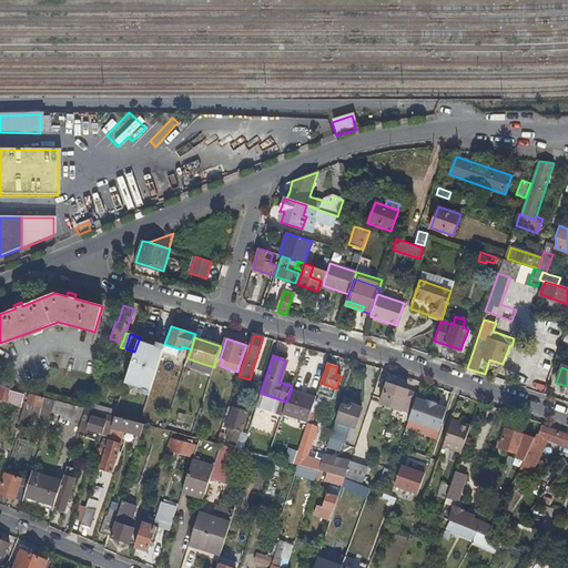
[(407,392),(386,384),(379,404),(401,412),(398,419),(407,423),(408,421),(411,415),(416,398),(417,395),(407,392)]
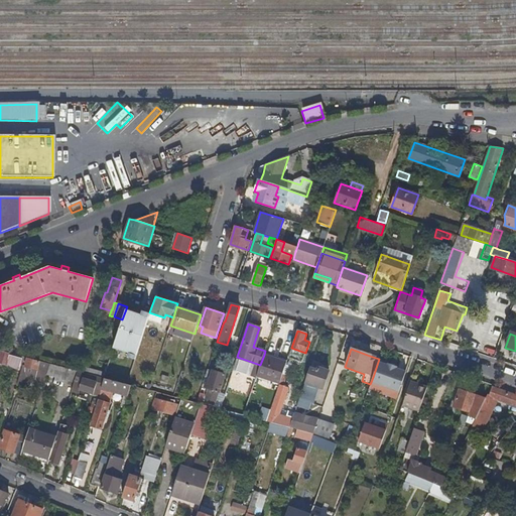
[(19,366),(20,364),(21,360),(9,356),(9,354),(1,352),(0,354),(0,363),(6,365),(6,362),(19,366)]
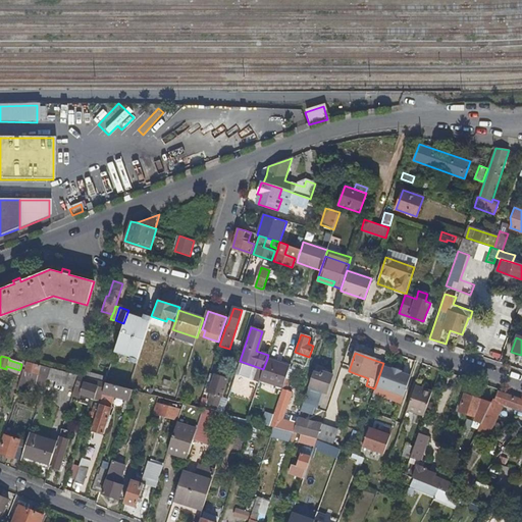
[(290,367),(267,359),(263,369),(260,380),(282,388),(283,384),(290,367)]
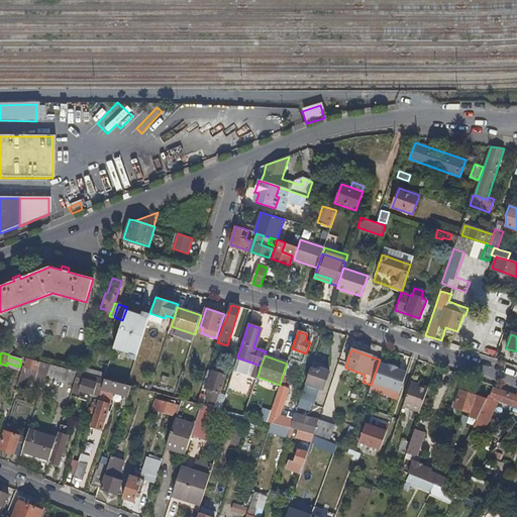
[(45,363),(27,358),(25,367),(22,366),(21,368),(17,383),(22,384),(25,383),(26,378),(43,383),(47,373),(49,364),(45,363)]
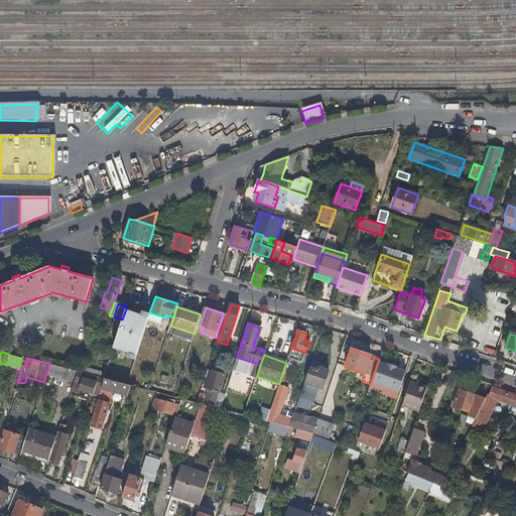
[(387,366),(378,362),(373,377),(371,382),(398,392),(405,372),(396,369),(397,367),(388,364),(387,366)]
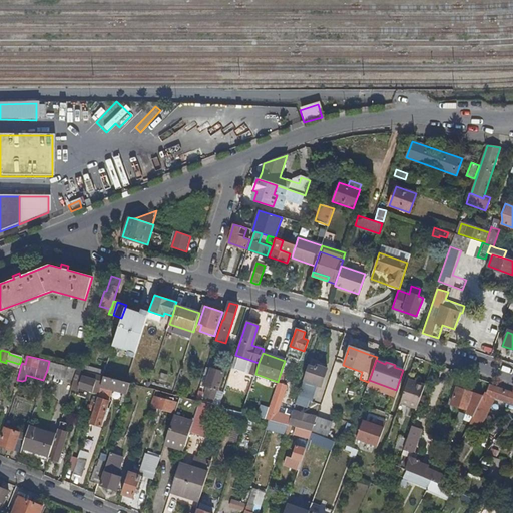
[(63,365),(49,361),(47,370),(60,374),(59,375),(67,377),(74,379),(77,369),(71,367),(63,365)]
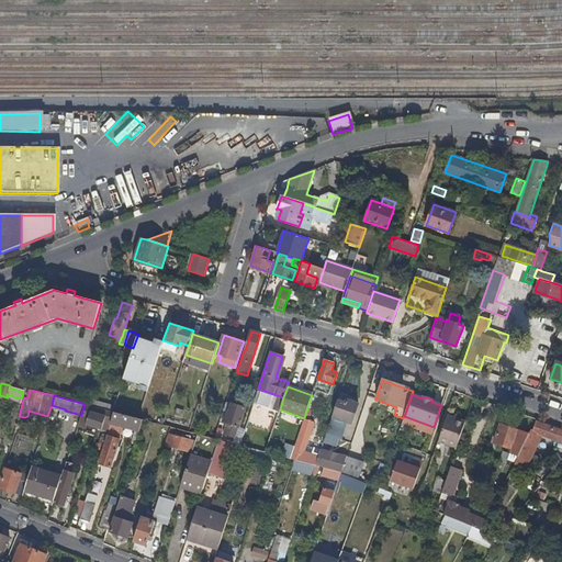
[(110,405),(89,400),(87,404),(109,411),(110,405)]
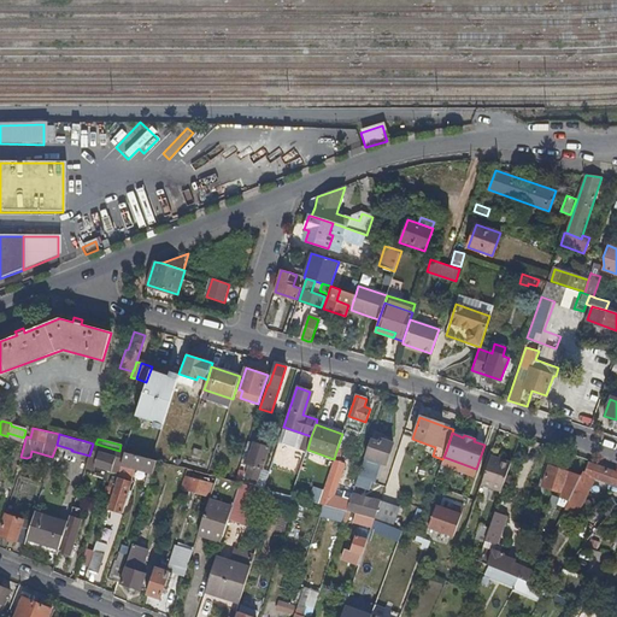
[(270,447),(248,440),(241,462),(250,464),(246,476),(258,480),(263,468),(270,447)]
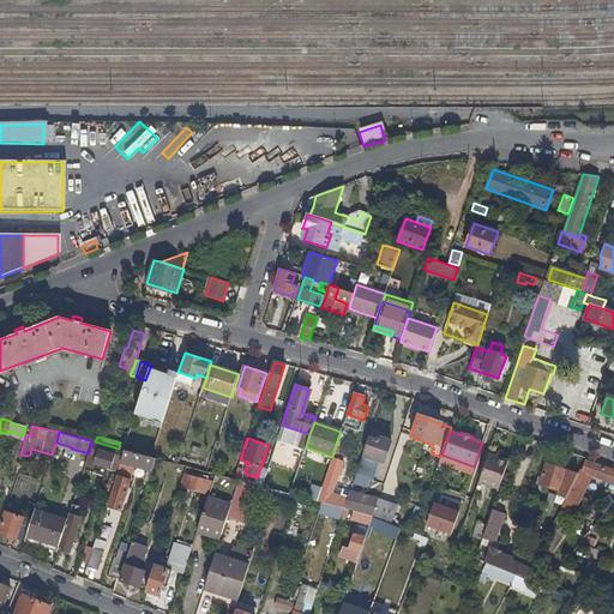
[(391,441),(379,438),(378,440),(369,438),(363,455),(375,459),(378,461),(385,463),(391,441)]
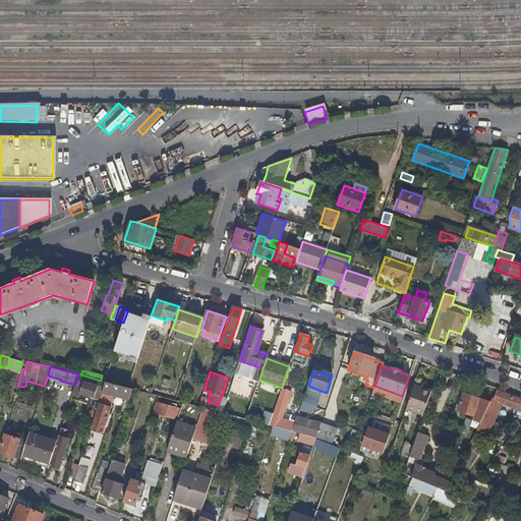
[(80,374),(78,374),(75,385),(72,394),(70,398),(77,400),(78,396),(99,403),(100,398),(101,395),(102,392),(105,382),(101,381),(80,374)]
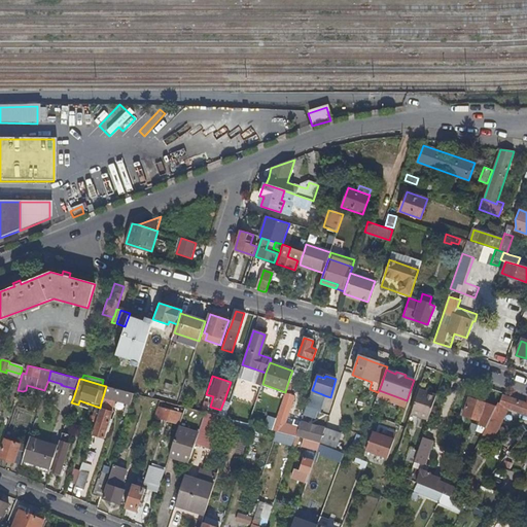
[(127,402),(130,403),(134,393),(129,392),(106,386),(103,396),(110,398),(127,402)]
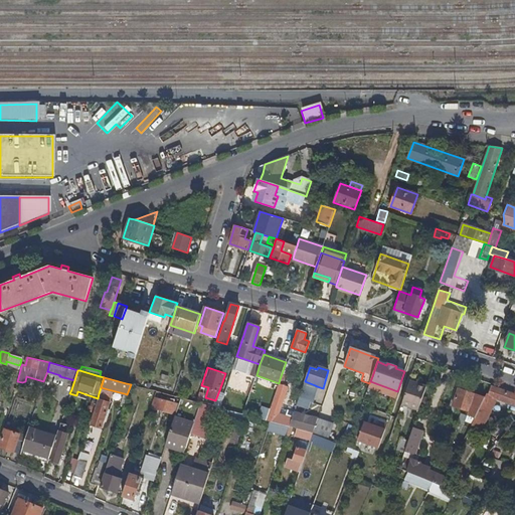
[(401,404),(418,410),(426,386),(409,380),(401,404)]
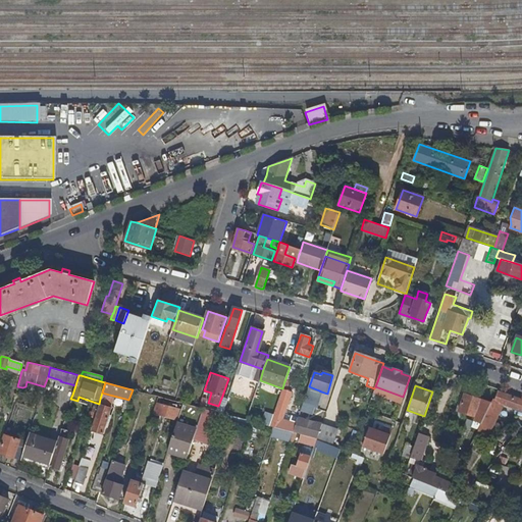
[(282,420),(284,414),(292,392),(282,388),(269,425),(274,426),(294,432),(297,424),(282,420)]
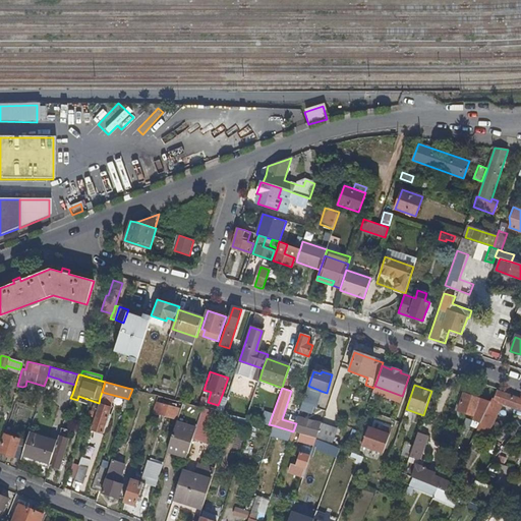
[(317,394),(307,390),(300,409),(310,413),(317,394)]
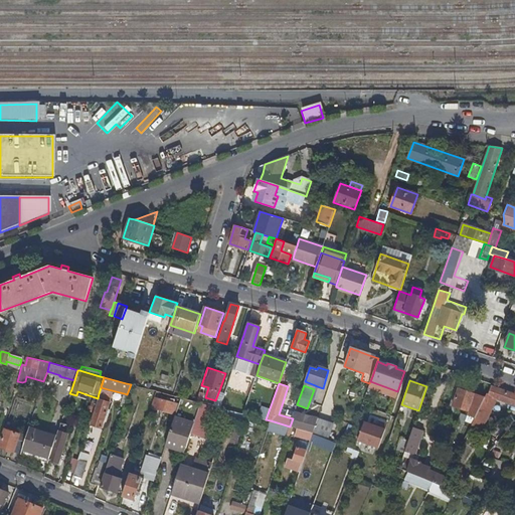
[(488,396),(493,398),(514,405),(514,394),(491,386),(488,396)]
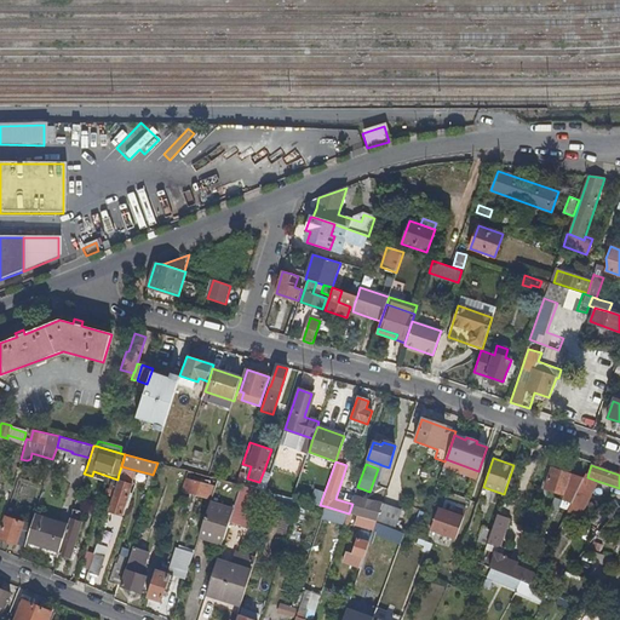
[(544,488),(573,499),(578,489),(583,478),(551,469),(544,488)]
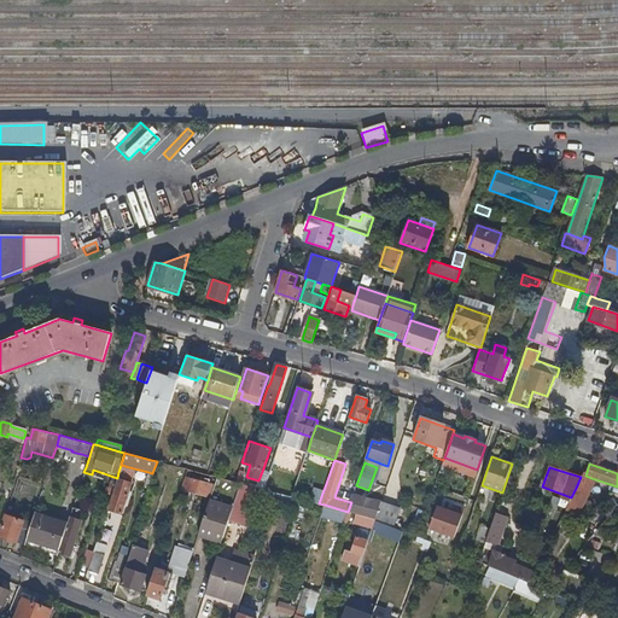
[(123,473),(118,472),(117,478),(116,479),(117,479),(109,509),(121,513),(130,483),(121,481),(123,473)]
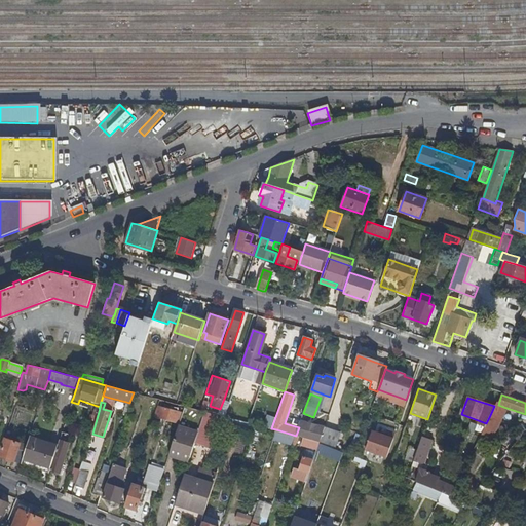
[(503,407),(498,405),(495,404),(494,406),(490,415),(496,418),(497,419),(503,407)]
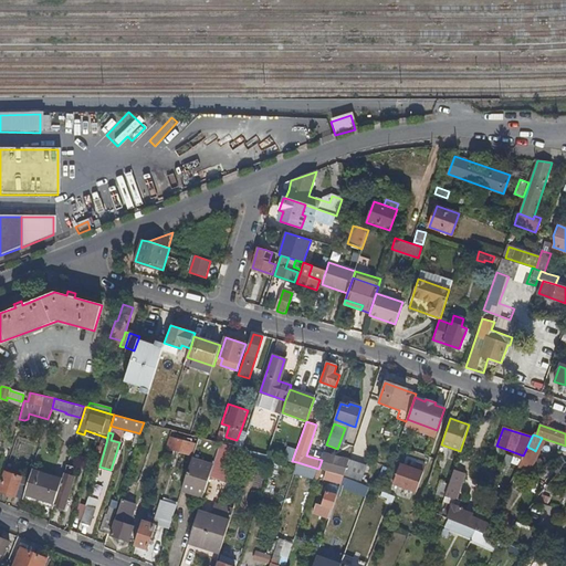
[(175,441),(173,447),(187,450),(188,444),(175,441)]
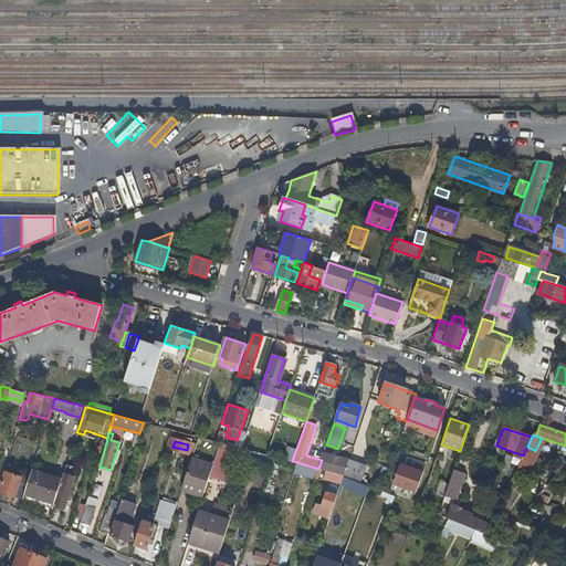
[(233,456),(248,460),(251,450),(241,448),(220,442),(212,464),(209,477),(224,482),(233,456)]
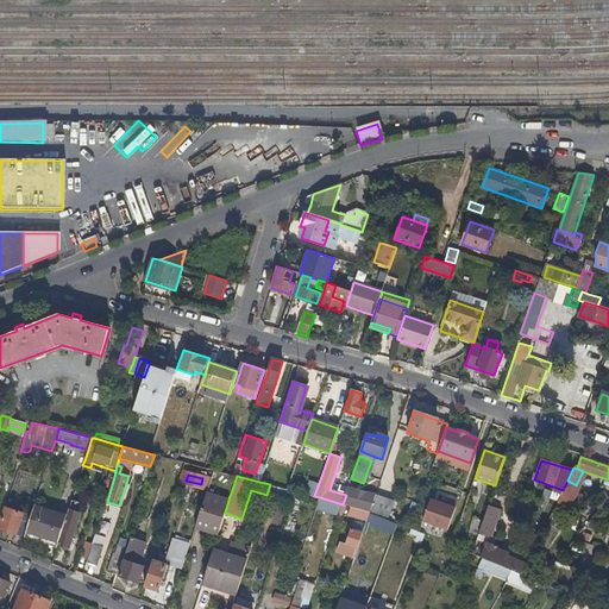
[(575,484),(567,481),(563,490),(557,501),(565,504),(575,484)]
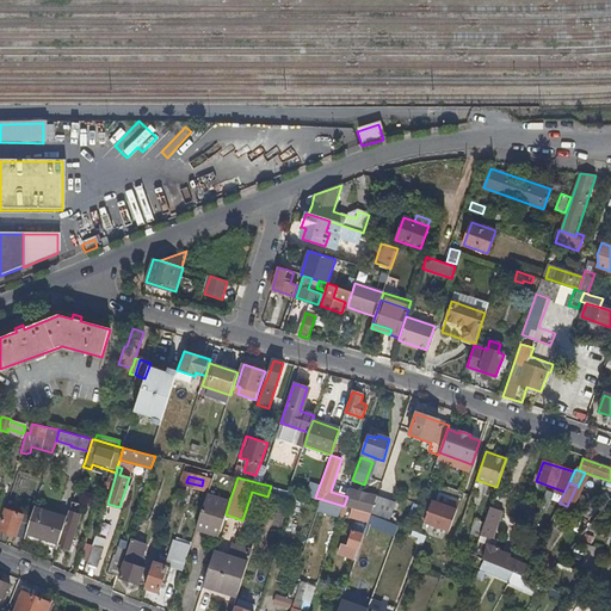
[(350,489),(333,485),(331,492),(347,497),(350,489)]
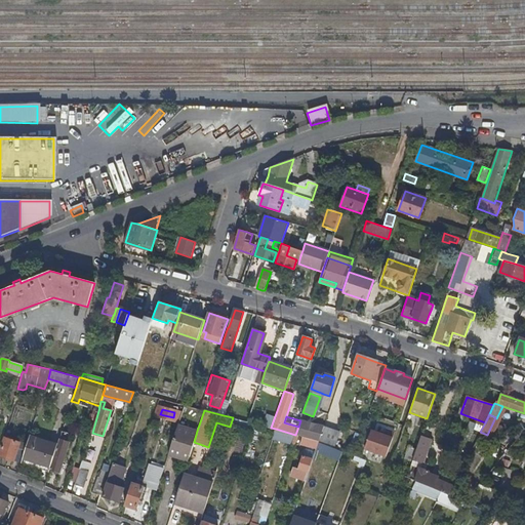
[(230,427),(250,432),(250,430),(252,423),(247,421),(233,417),(230,427)]
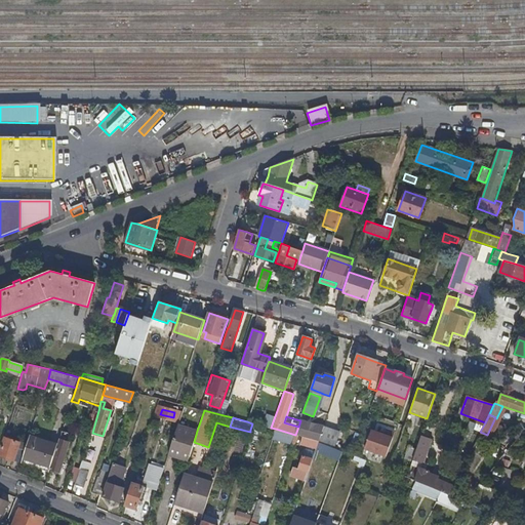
[(323,428),(300,420),(298,427),(295,435),(298,436),(303,437),(318,442),(319,440),(323,428)]
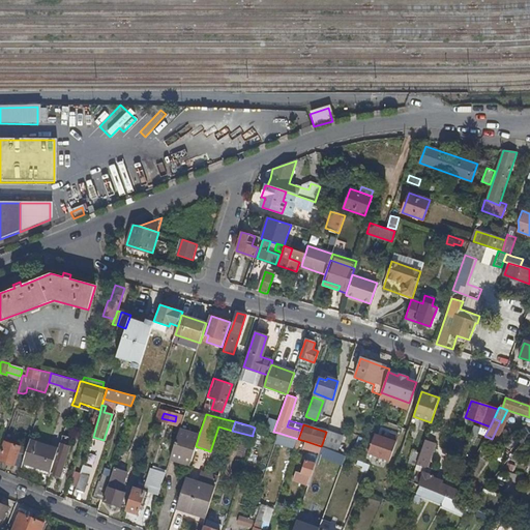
[(268,438),(270,431),(255,428),(253,434),(268,438)]
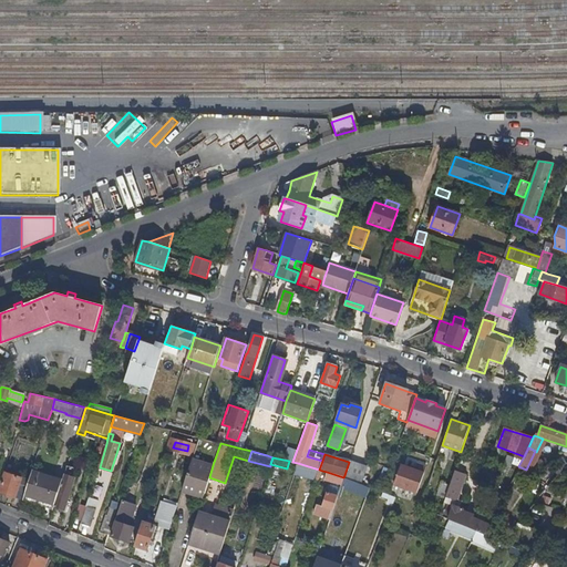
[(194,495),(203,498),(209,477),(213,465),(192,459),(183,488),(195,493),(194,495)]
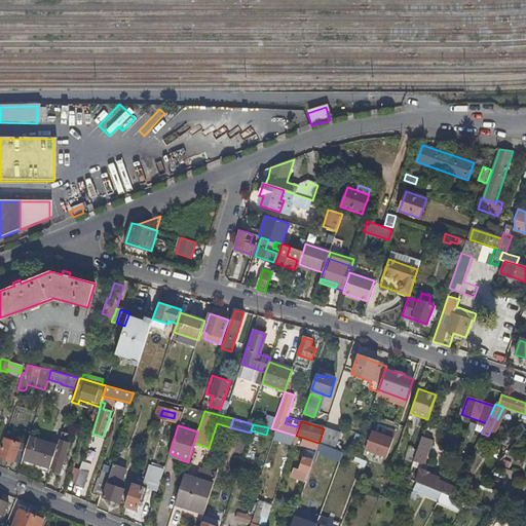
[(512,436),(518,441),(521,436),(525,430),(520,425),(512,436)]
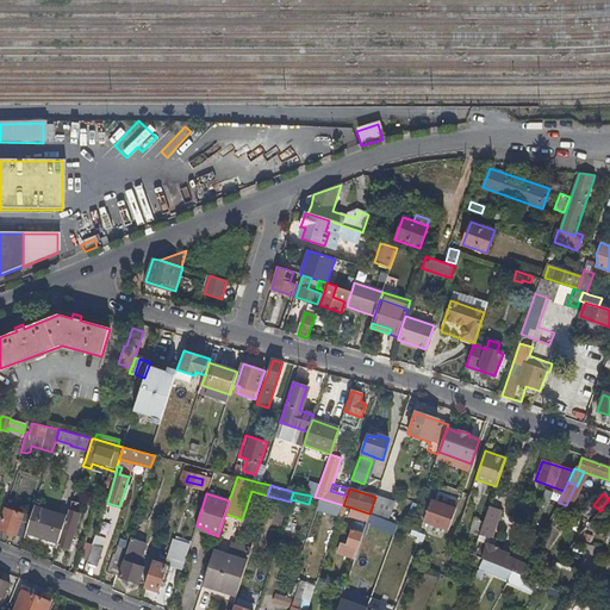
[(394,504),(375,497),(371,511),(390,517),(394,504)]
